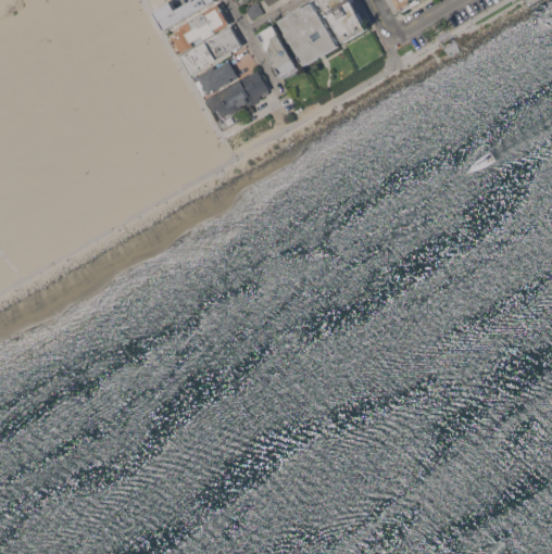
[(161,32),(150,13),(167,2),(173,11),(189,1),(188,0),(212,0),(213,1),(161,32)]
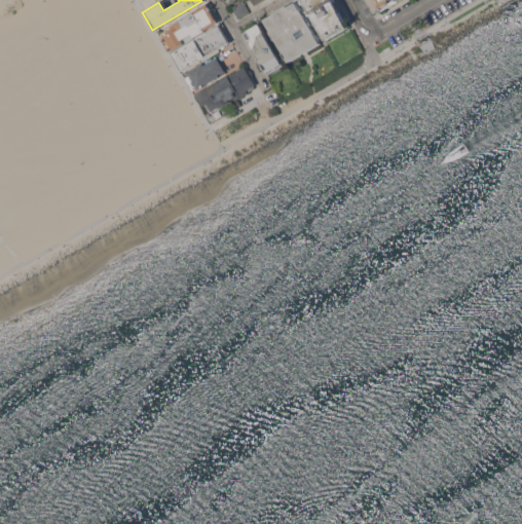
[(330,0),(337,12),(336,13),(344,29),(323,41),(308,15),(307,16),(304,12),(305,11),(302,5),(300,6),(299,2),(300,2),(298,0),(330,0)]
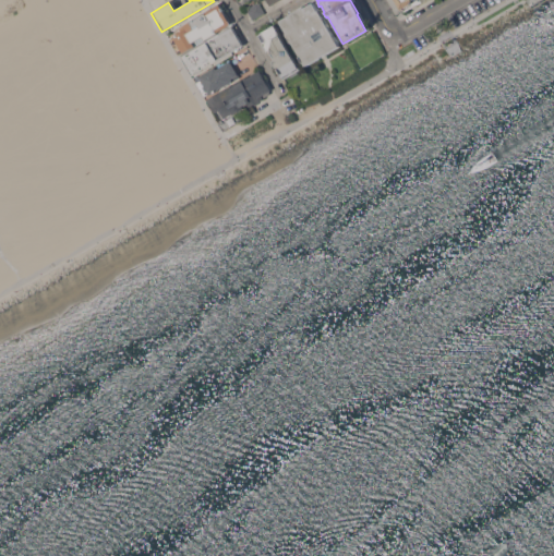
[(422,0),(400,13),(399,10),(398,11),(392,0),(422,0)]
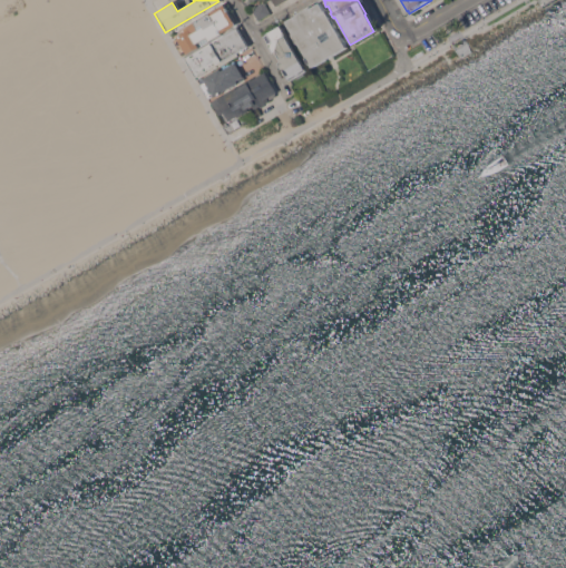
[(261,3),(266,15),(254,22),(247,10),(261,3)]
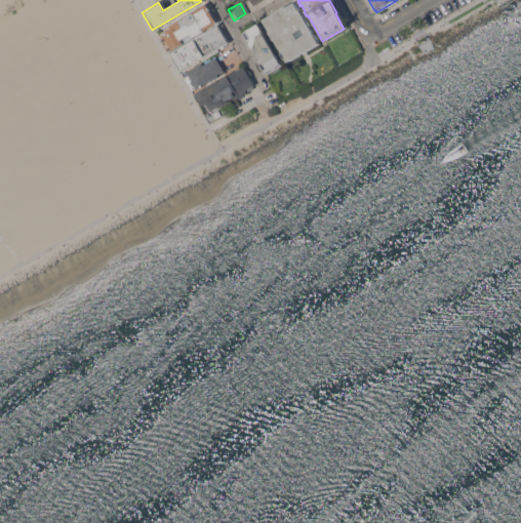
[(284,63),(282,59),(281,61),(278,54),(279,53),(272,41),(271,41),(266,33),(267,33),(259,21),(284,6),(285,8),(292,3),(317,44),(284,63)]
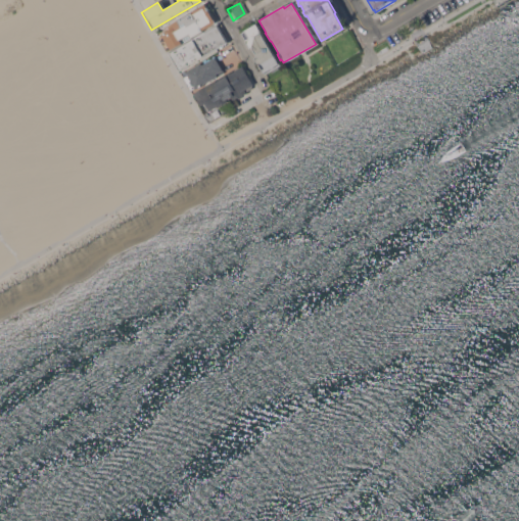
[(208,15),(210,16),(211,18),(213,19),(213,22),(214,24),(164,52),(155,37),(167,31),(164,28),(202,5),(208,15)]
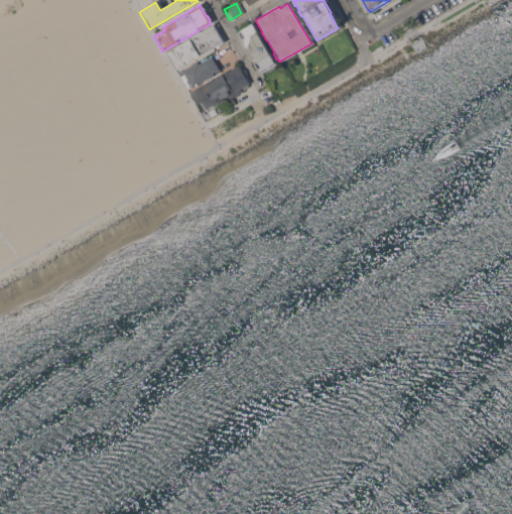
[(274,66),(260,74),(259,73),(257,74),(250,61),(252,60),(236,33),(251,24),(274,66)]
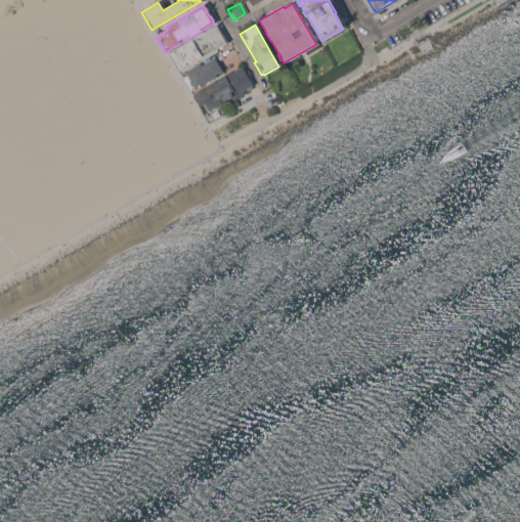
[(216,26),(226,43),(177,73),(166,55),(216,26)]
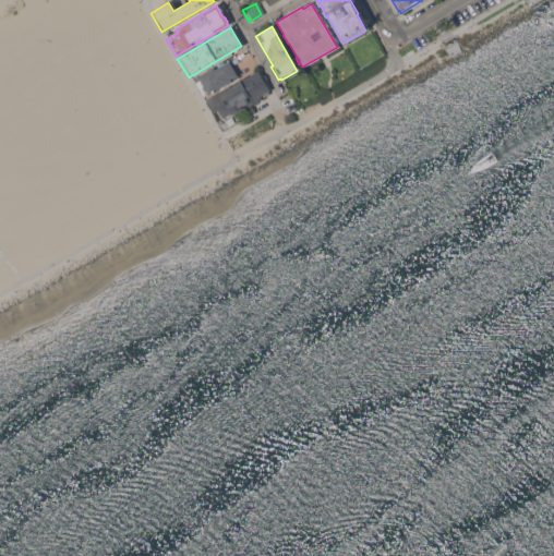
[(212,68),(213,71),(227,62),(236,79),(228,83),(228,82),(200,98),(192,84),(197,81),(195,77),(212,68)]
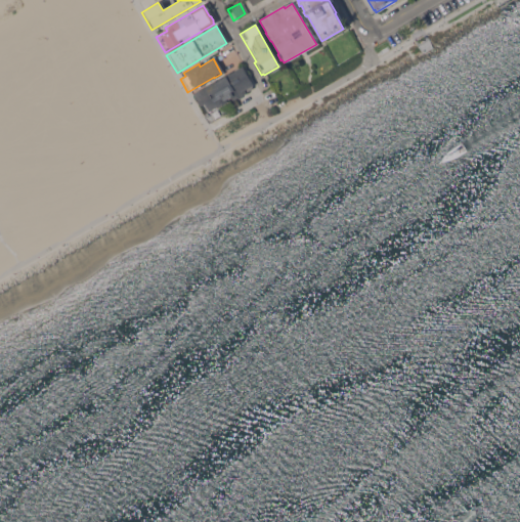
[(230,73),(241,68),(251,86),(242,91),(244,94),(231,101),(228,97),(224,100),(225,103),(216,109),(215,107),(207,113),(203,104),(198,107),(191,96),(190,94),(213,82),(213,83),(230,73)]
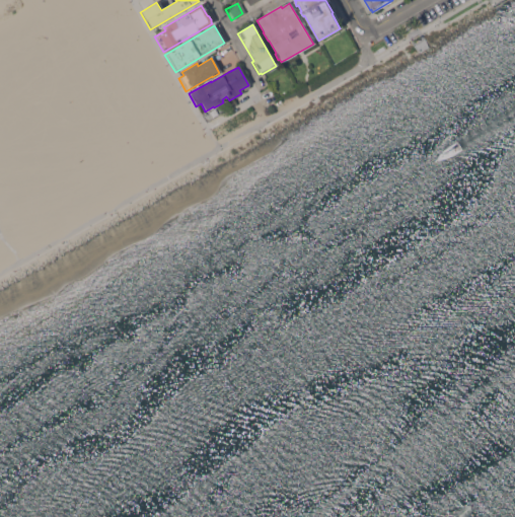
All buildings are outlined.
